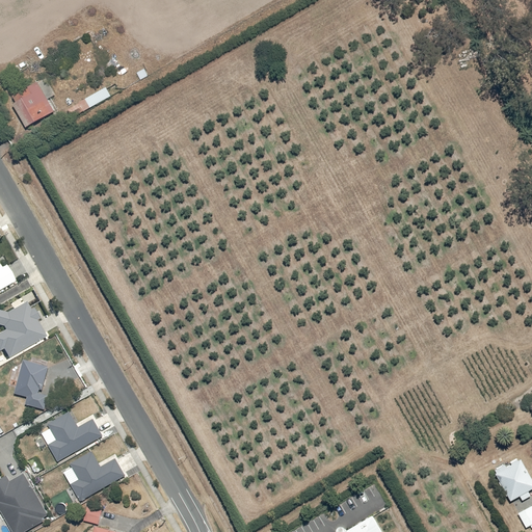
[(144,68),(136,73),(140,80),(149,75),(144,68)]
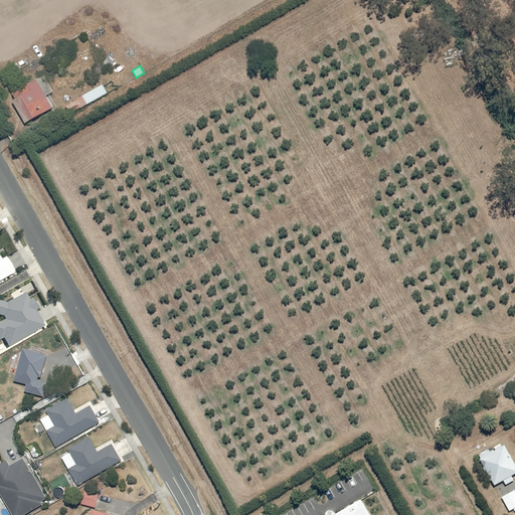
[(11,103),(24,125),(53,108),(37,81),(12,97),(14,101),(11,103)]
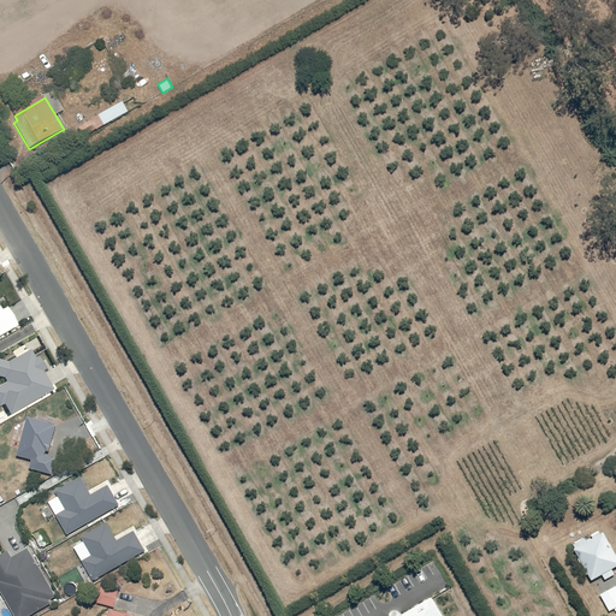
[(104,125),(128,111),(123,101),(99,116),(104,125)]
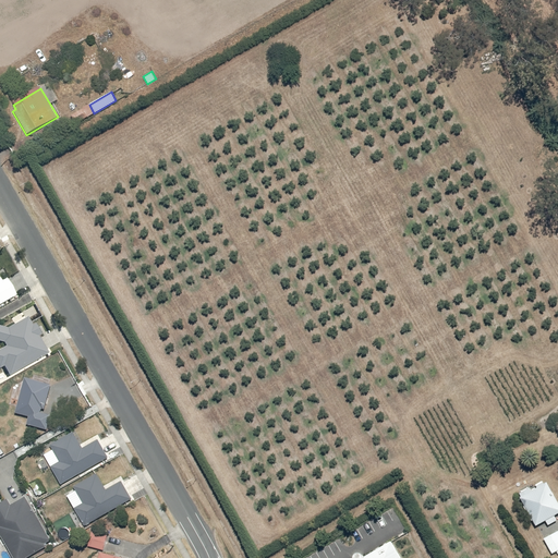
[(83,108),(70,116),(74,124),(87,117),(83,108)]
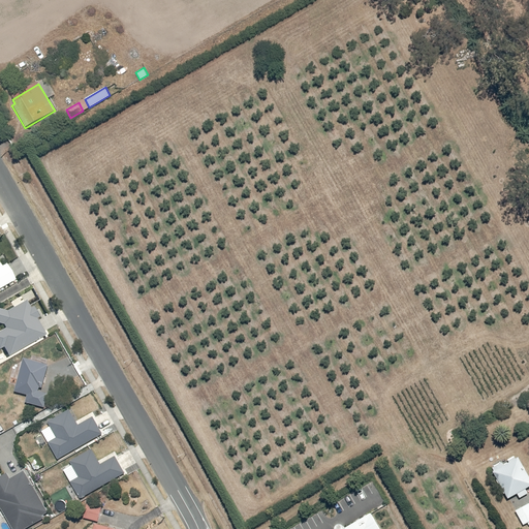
[(0,288),(14,280),(5,263),(1,266),(0,265),(0,288)]
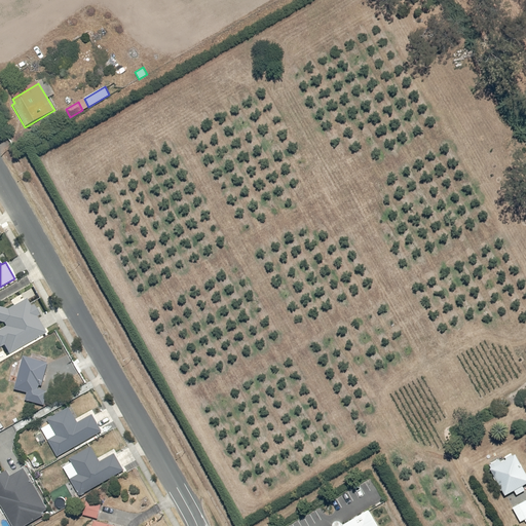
[(6,310),(0,307),(0,322),(3,323),(5,327),(0,329),(0,347),(3,345),(8,354),(45,333),(36,316),(38,315),(33,306),(30,307),(26,299),(6,310)]
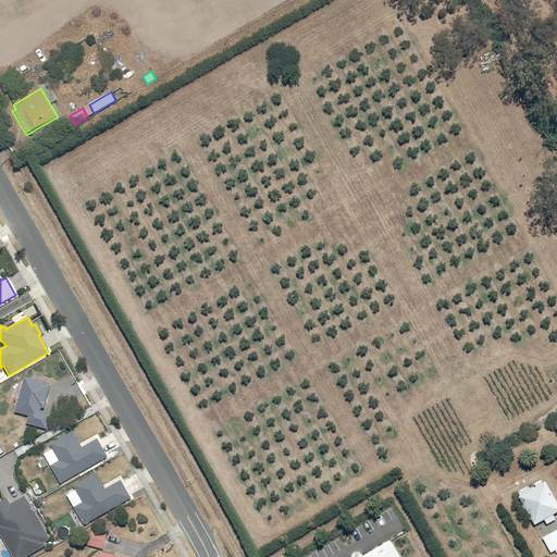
[(40,385),(27,382),(19,411),(32,415),(29,423),(50,429),(54,413),(50,412),(54,397),(38,392),(40,385)]
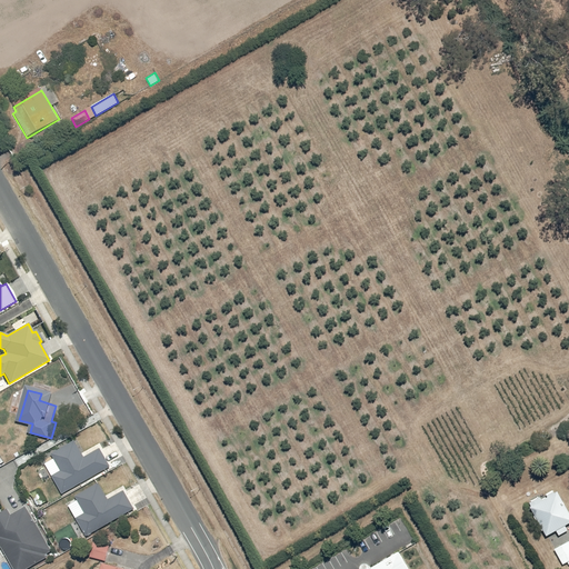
[(61,471),(52,477),(62,495),(111,467),(100,448),(85,457),(76,440),(51,455),(61,471)]
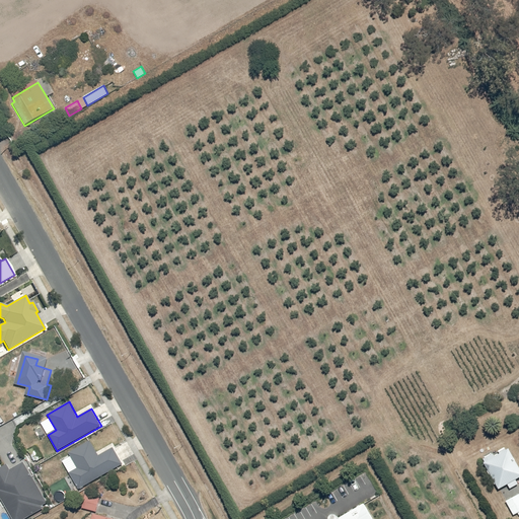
[(90,441),(69,453),(78,468),(69,473),(79,490),(123,464),(114,448),(98,456),(90,441)]
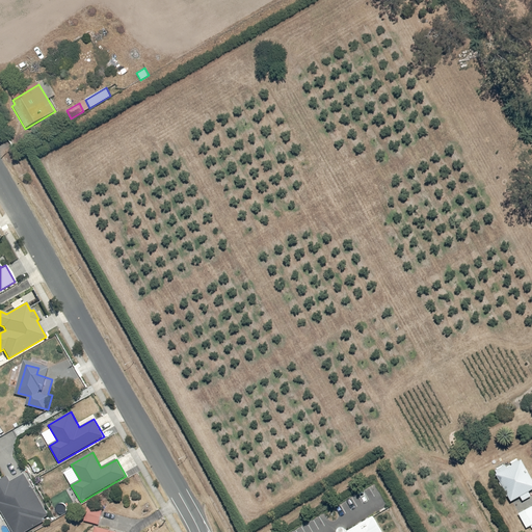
[(496,473),(494,474),(510,502),(519,497),(522,501),(531,496),(528,491),(531,488),(531,476),(522,459),(517,461),(515,458),(509,462),(510,466),(506,468),(504,464),(494,470),(496,473)]
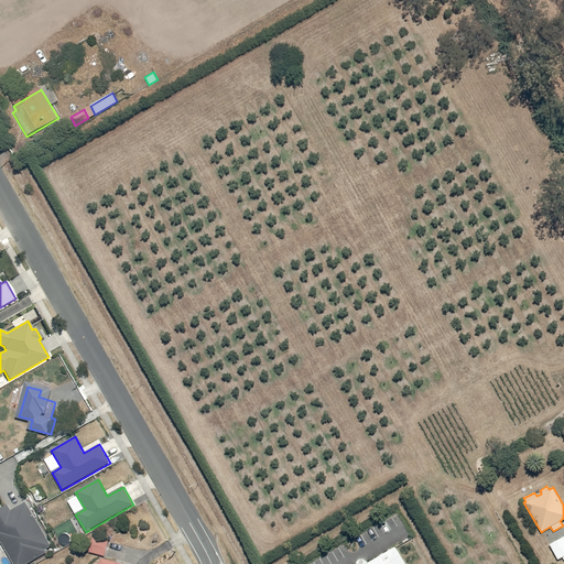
[(8,505),(0,509),(0,541),(13,563),(28,563),(47,553),(45,550),(52,546),(25,502),(11,511),(8,505)]
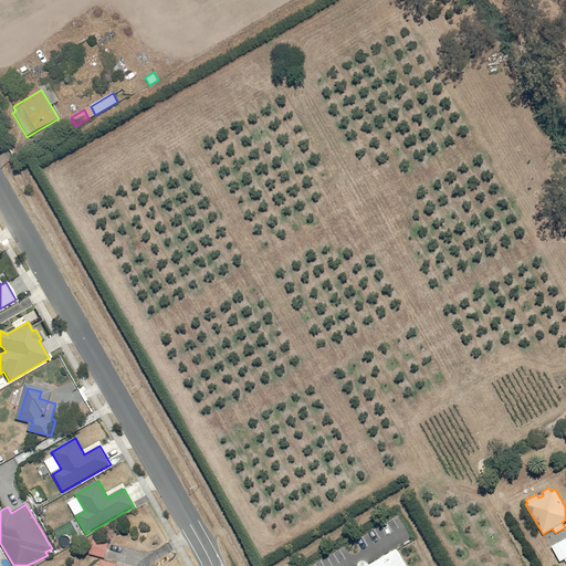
[(565,536),(551,546),(559,563),(564,559),(565,563),(565,562),(565,536)]
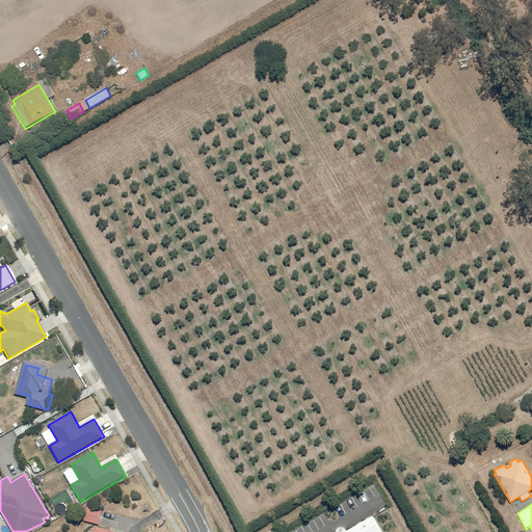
[(89,505),(86,521),(102,523),(105,508),(89,505)]
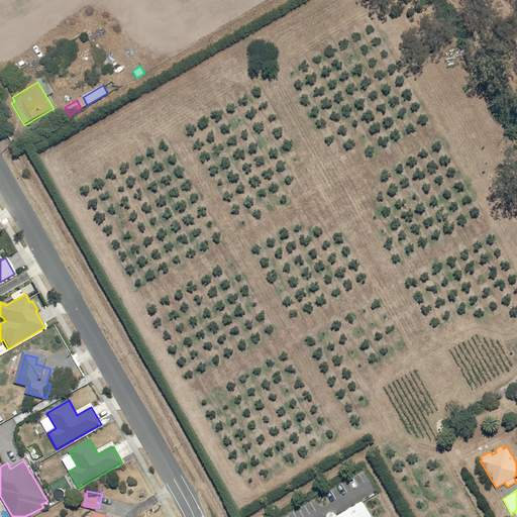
[(322,516),(367,516),(355,498),(322,516)]
